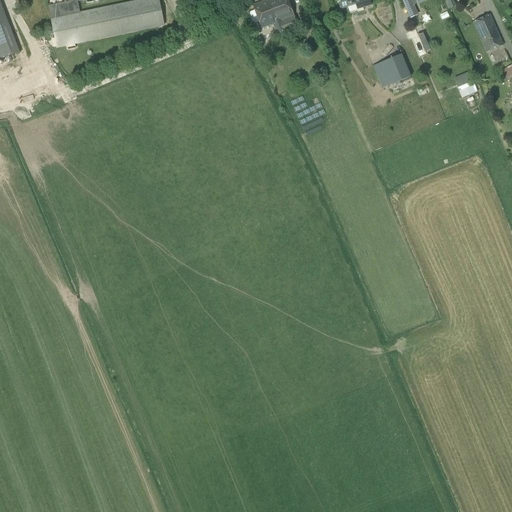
[(55,39),(57,48),(163,25),(161,16),(157,0),(140,0),(79,14),(76,1),(69,2),(48,7),(55,39)]
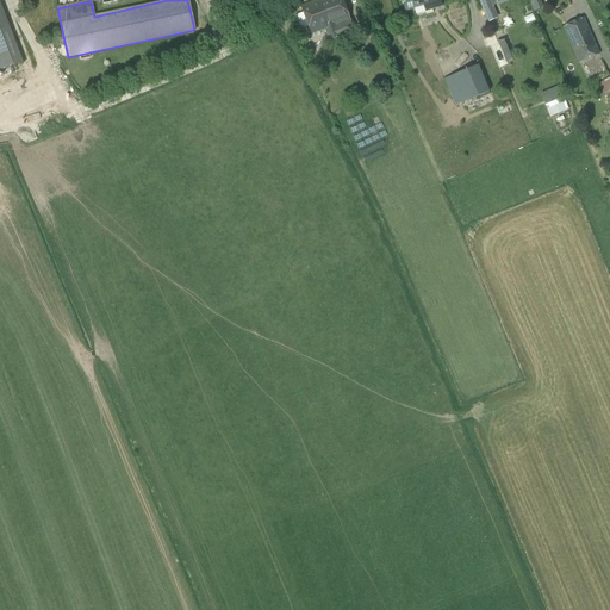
[(311,35),(325,30),(329,42),(354,33),(350,24),(342,0),(319,0),(300,7),(311,35)]
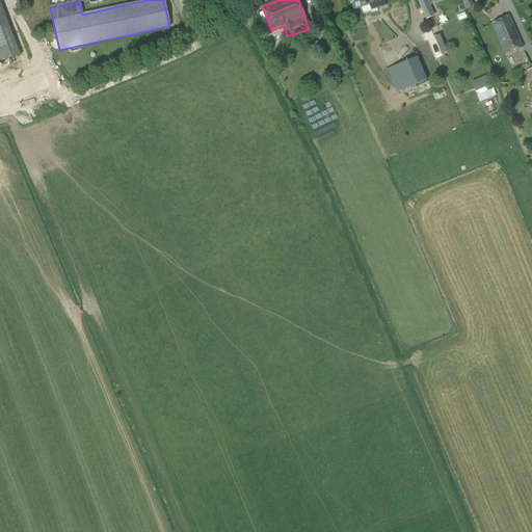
[(376,9),(386,6),(382,0),(350,0),(353,10),(375,4),(376,9)]
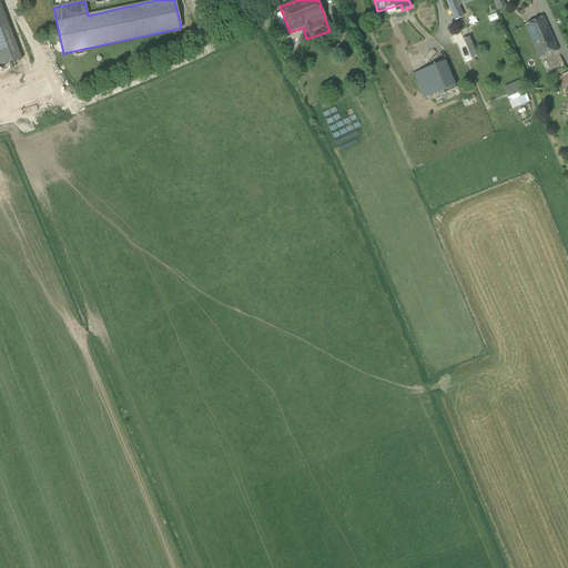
[(457,8),(454,0),(446,0),(450,10),(457,8)]
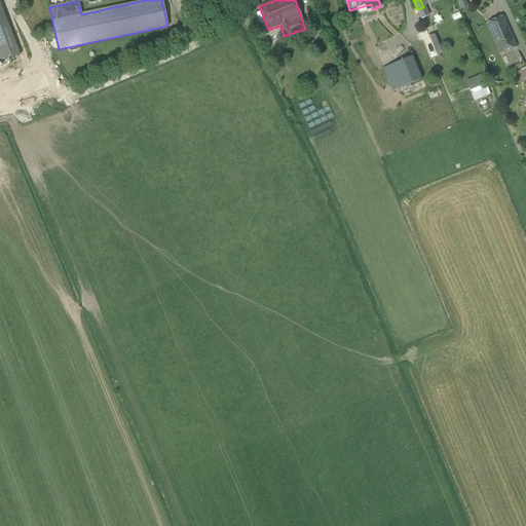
[(460,10),(467,6),(465,1),(458,5),(460,10)]
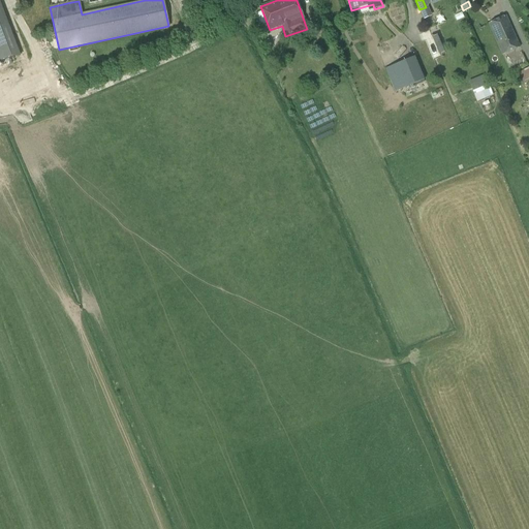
[(0,61),(20,54),(0,2),(0,61)]
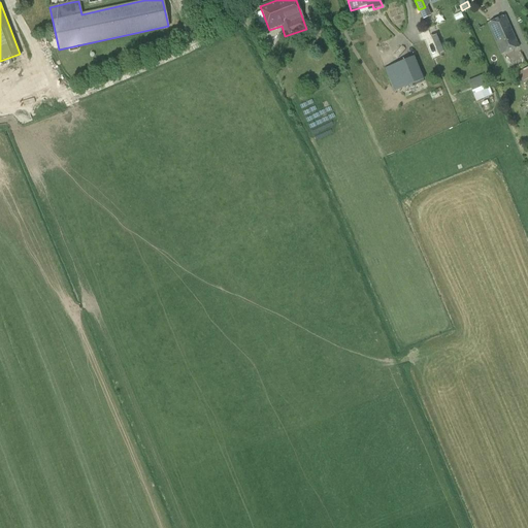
[(487,24),(501,55),(519,47),(505,15),(487,24)]
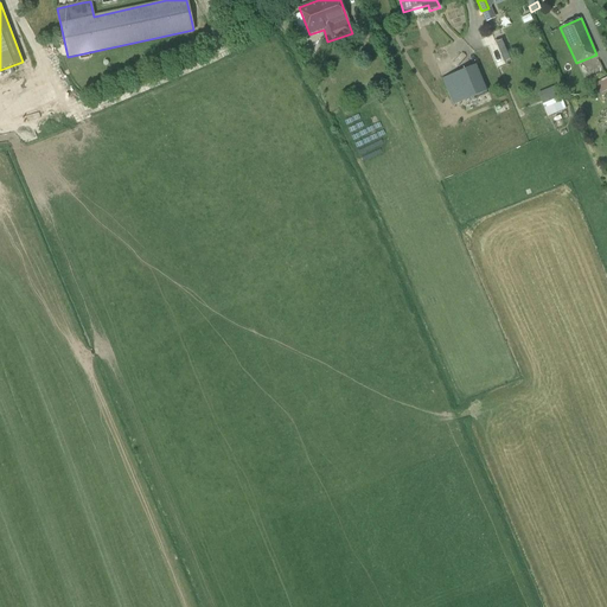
[(511,56),(503,37),(496,40),(505,64),(516,59),(513,55),(511,56)]
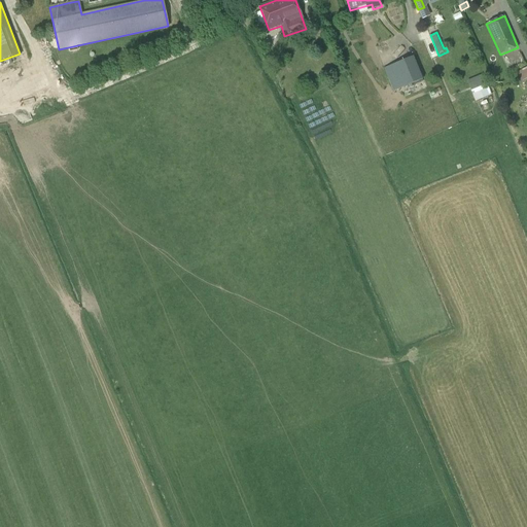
[(393,92),(405,88),(406,92),(414,89),(412,84),(423,80),(413,57),(383,69),(393,92)]
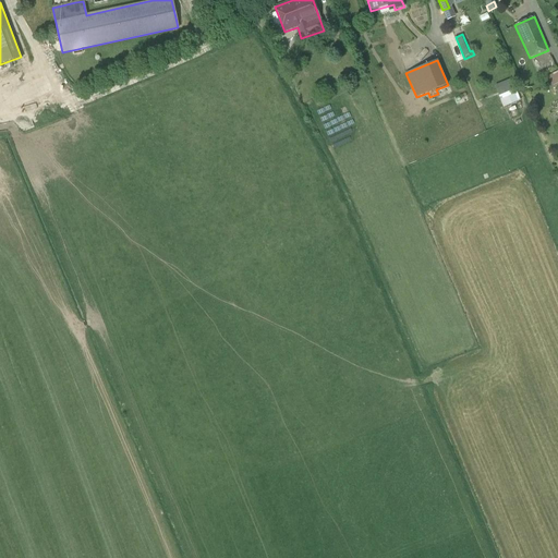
[(553,86),(557,83),(557,71),(557,70),(547,74),(553,86)]
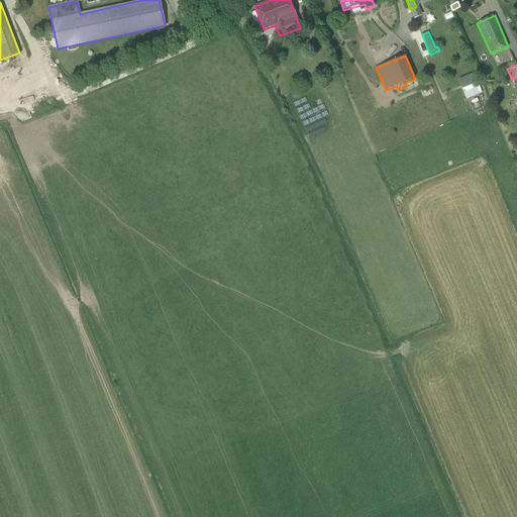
[(473,77),(459,83),(467,101),(477,96),(480,95),(479,94),(483,93),(481,86),(477,87),(473,77)]
